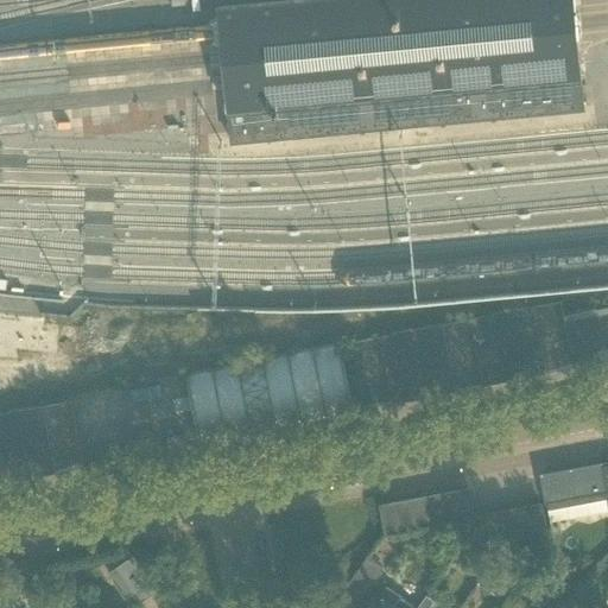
[(226,88),(232,144),(583,109),(572,0),(217,0),(221,31),(223,59),(226,88)]
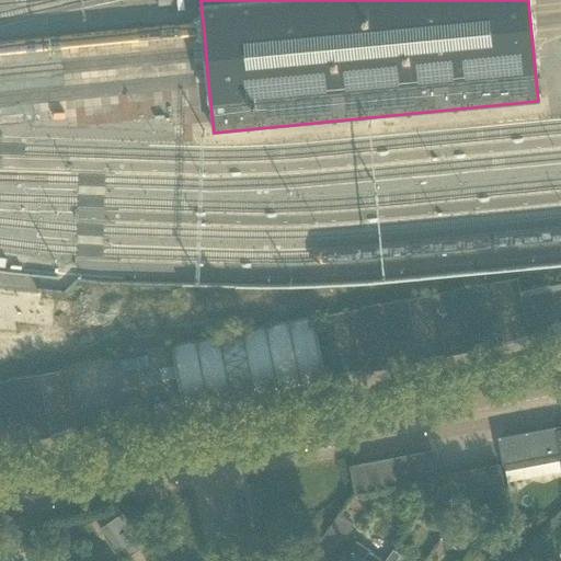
[(187,419),(328,390),(312,316),(172,344),(187,419)]
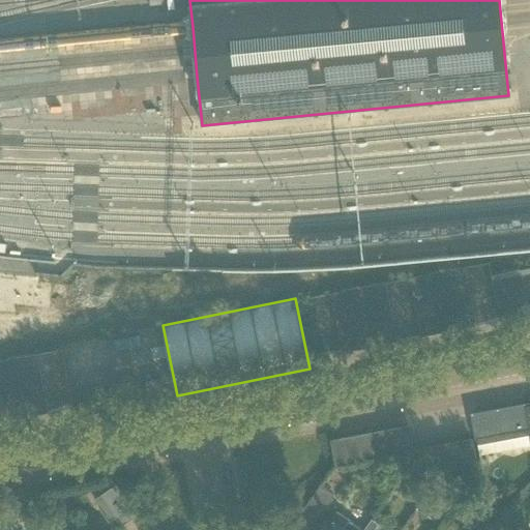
[(48,412),(36,354),(8,357),(8,358),(0,360),(0,421),(20,418),(21,419),(48,412)]
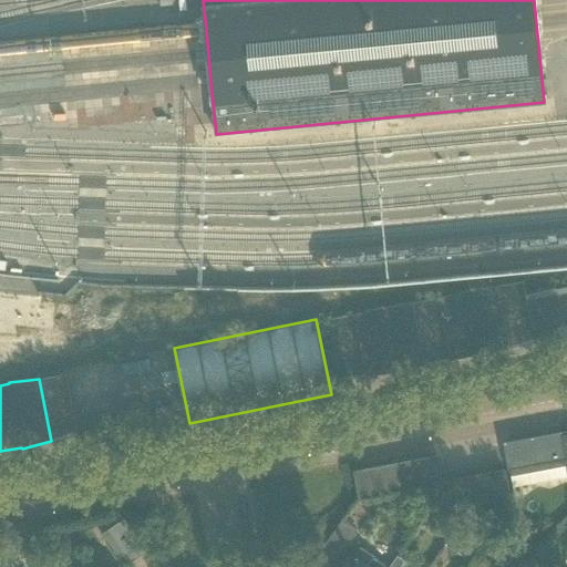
[(560,432),(547,435),(552,461),(566,457),(560,432)]
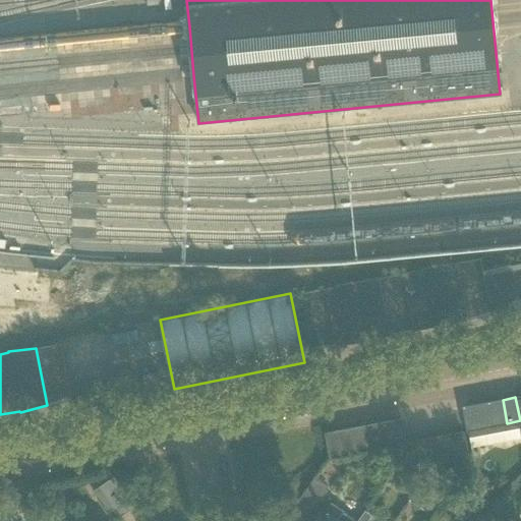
[(503,400),(489,402),(494,425),(507,423),(503,400)]
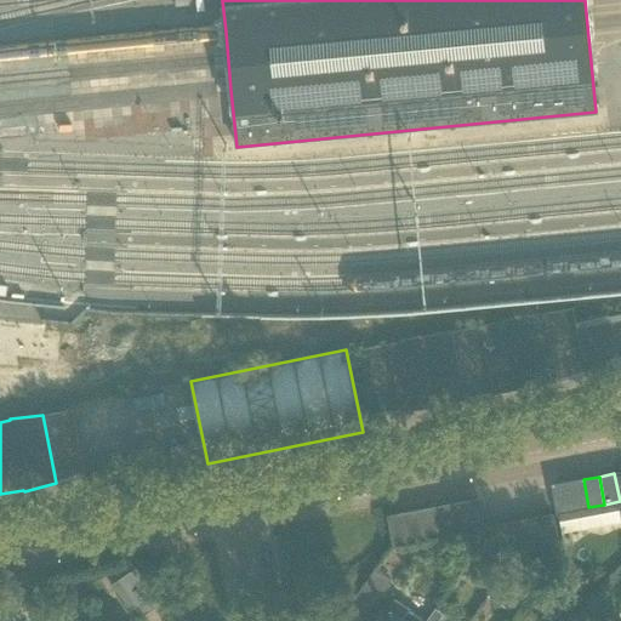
[(584,479),(568,482),(574,511),(588,507),(584,479)]
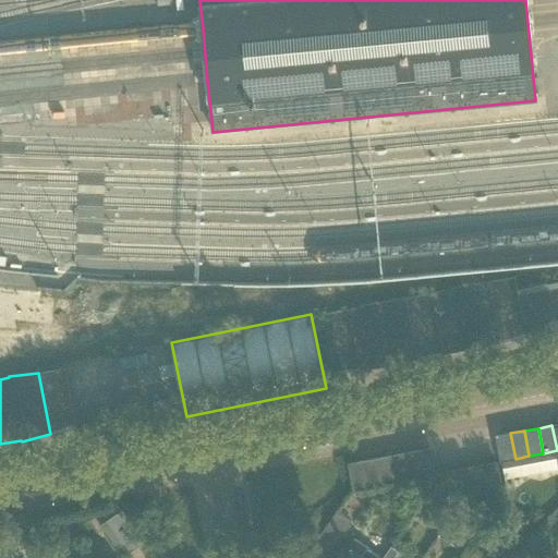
[(516,459),(510,433),(496,436),(501,461),(516,459)]
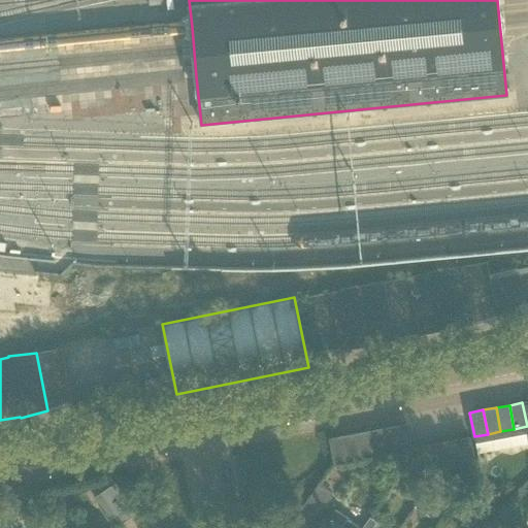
[(406,424),(394,427),(399,450),(410,448),(406,424)]
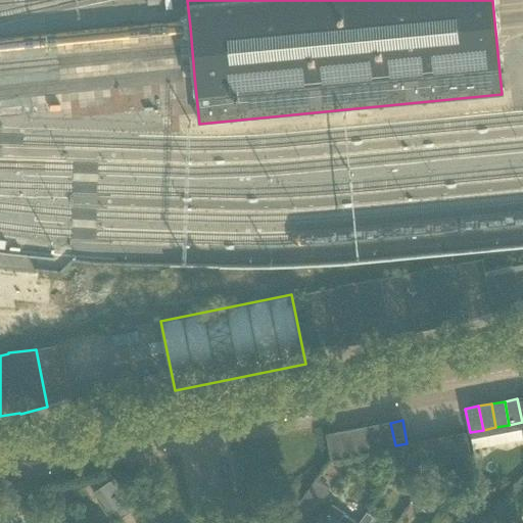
[(390,423),(378,425),(382,447),(395,445),(390,423)]
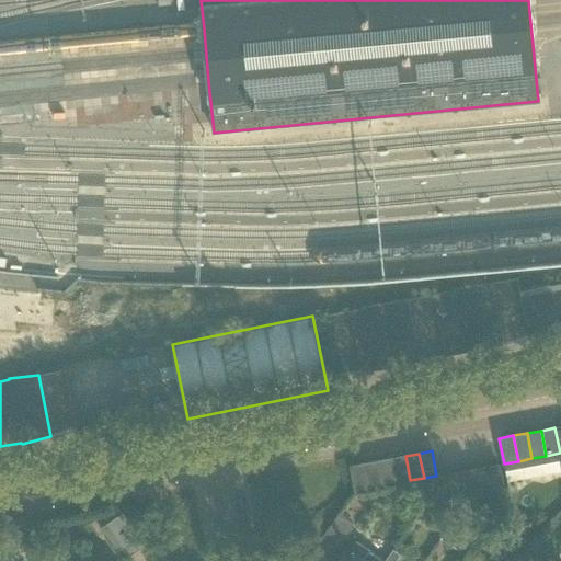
[(405,456),(391,459),(397,483),(410,480),(405,456)]
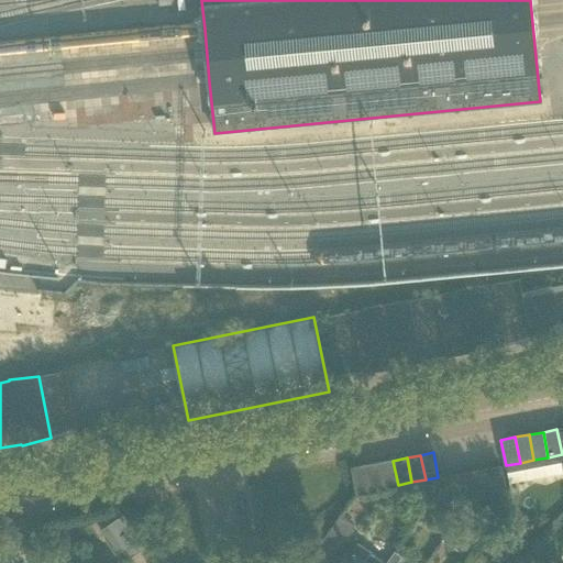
[(393,461),(379,463),(384,487),(398,485),(393,461)]
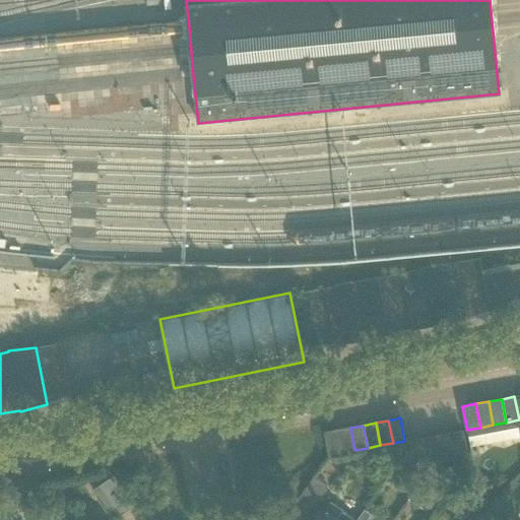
[(350,428),(338,430),(342,453),(354,450),(350,428)]
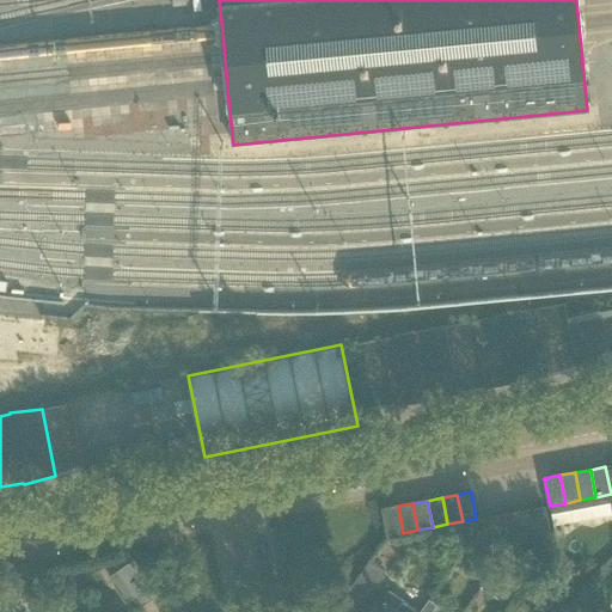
[(403,533),(398,506),(383,509),(387,536),(403,533)]
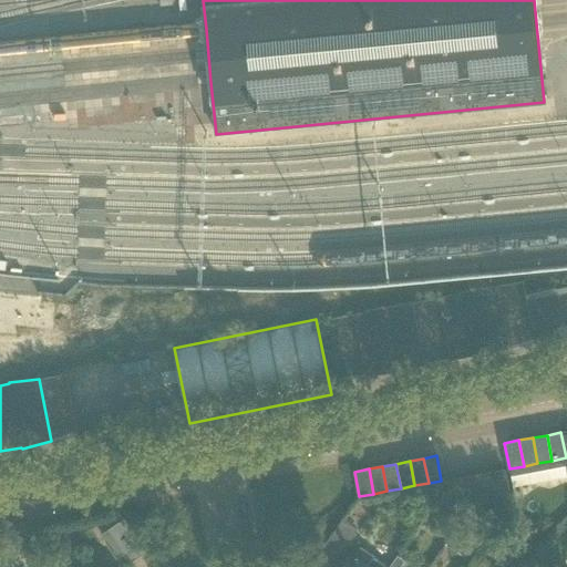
[(504,470),(490,473),(495,498),(508,496),(504,470)]
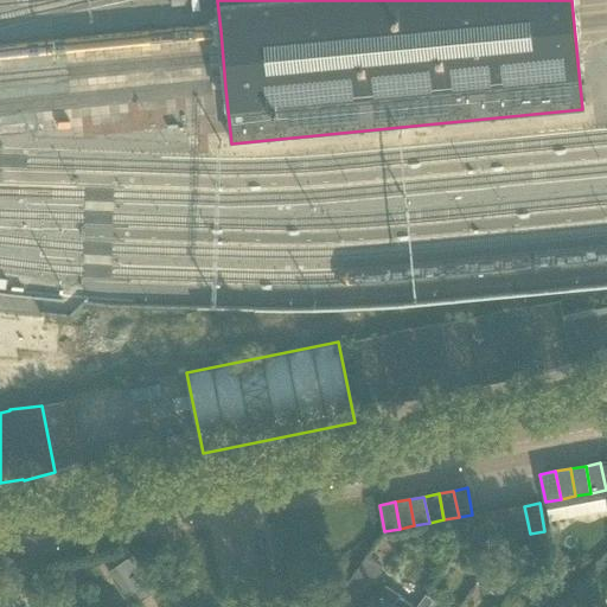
[(524,506),(510,509),(515,537),(530,534),(524,506)]
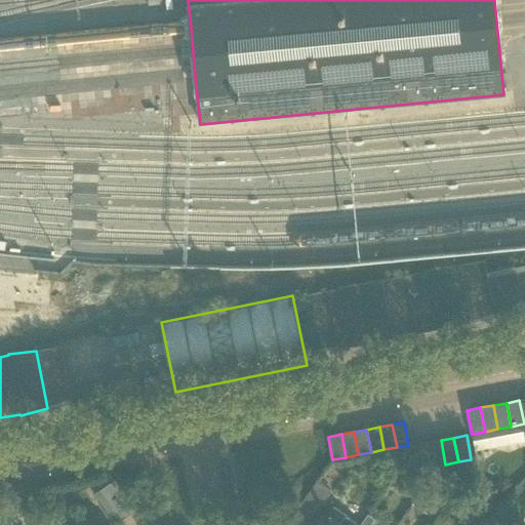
[(441,440),(428,443),(432,467),(445,465),(441,440)]
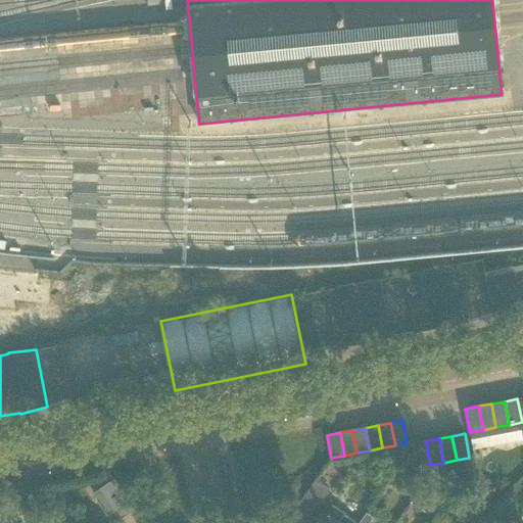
[(430,465),(426,441),(413,443),(418,467),(430,465)]
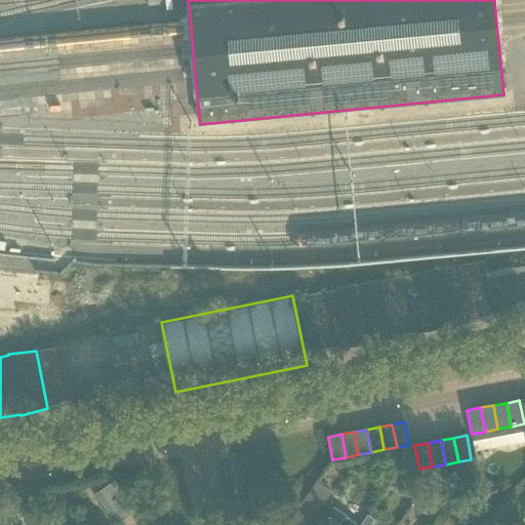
[(115,481),(99,491),(114,512),(115,514),(120,520),(133,511),(115,481)]
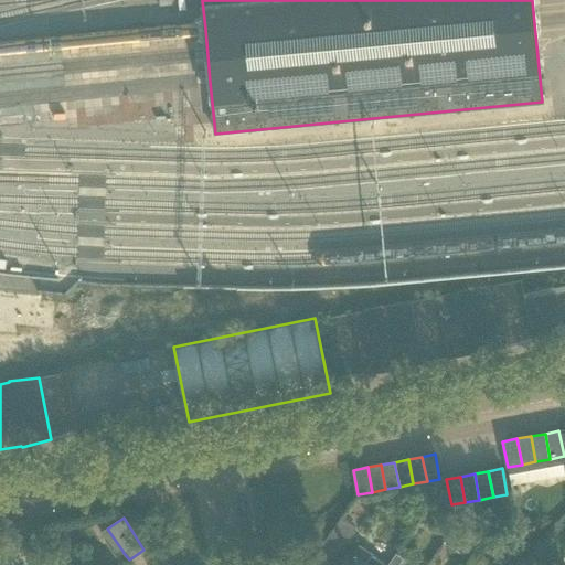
[(341,519),(323,544),(337,553),(354,528),(341,519)]
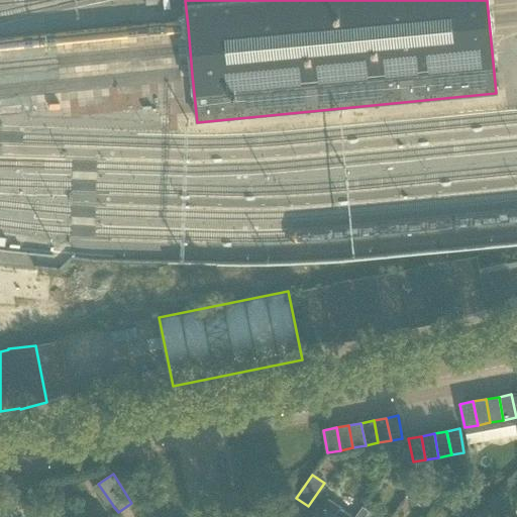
[(351,516),(340,509),(340,508),(327,499),(320,509),(321,510),(319,512),(317,510),(312,516),(351,516)]
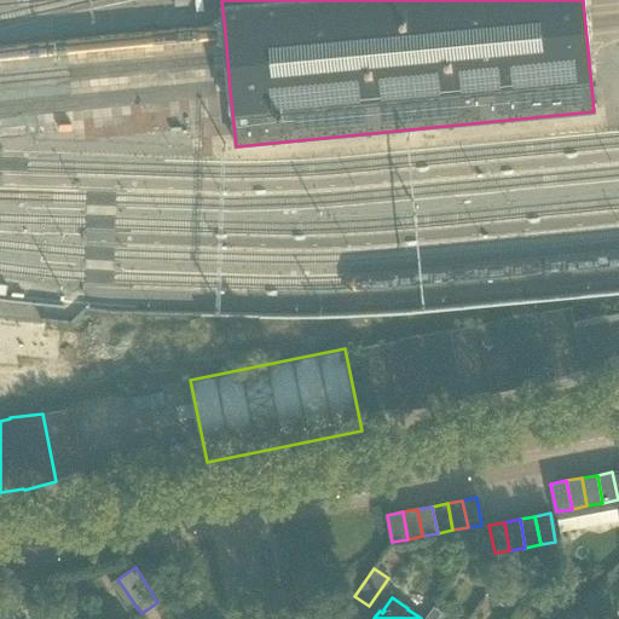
[(437,618),(441,613),(433,607),(423,618),(437,618)]
